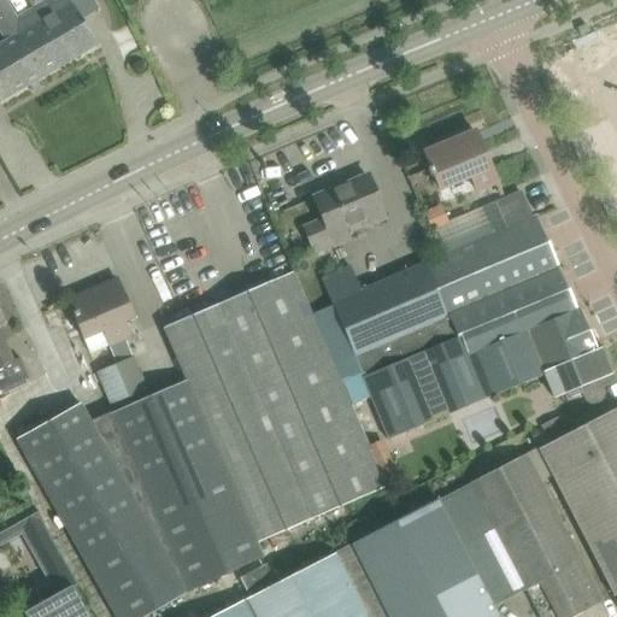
[(46,28),(35,9),(18,18),(7,0),(0,0),(0,29),(7,41),(0,45),(0,100),(0,101),(59,68),(40,31),(46,28)]
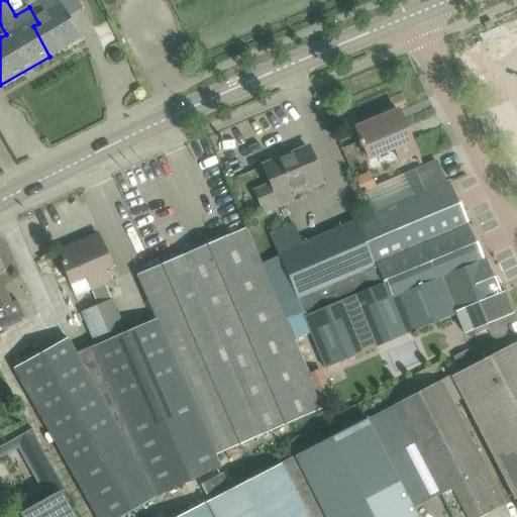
[(77,0),(39,0),(29,7),(38,23),(33,26),(49,57),(82,36),(71,17),(83,9),(77,0)]
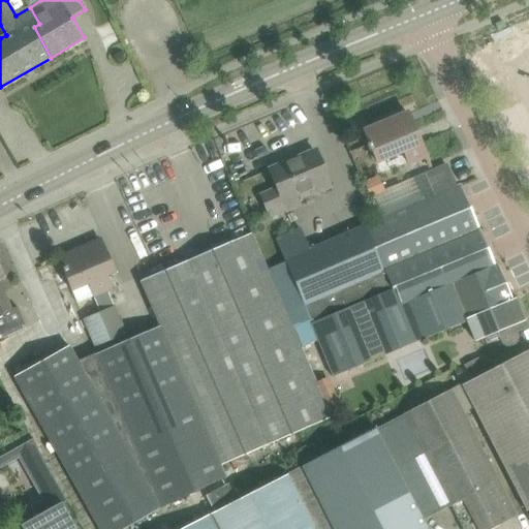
[(364,131),(369,144),(367,144),(370,150),(372,150),(376,161),(403,151),(408,163),(426,156),(408,113),(364,131)]
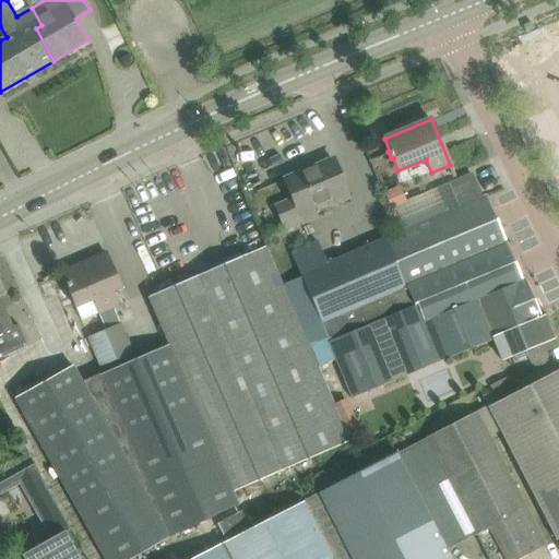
[(275,205),(284,226),(285,229),(316,216),(312,206),(328,200),(330,204),(349,197),(333,159),(285,179),(293,199),(275,205)]
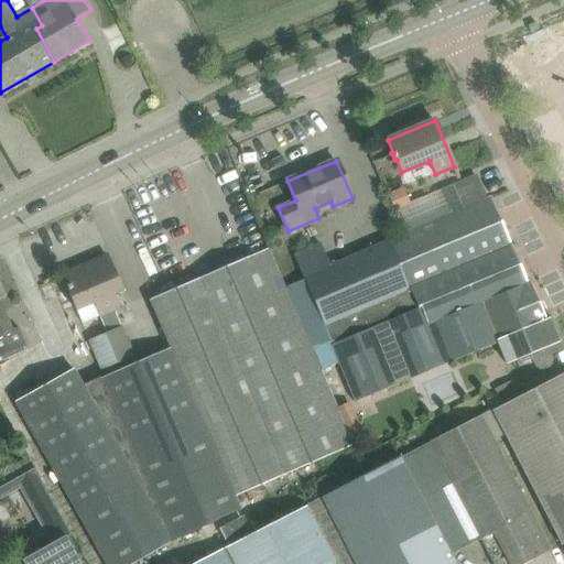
[(397,208),(405,234),(452,214),(487,199),(476,175),(442,190),(409,204),(397,208)]
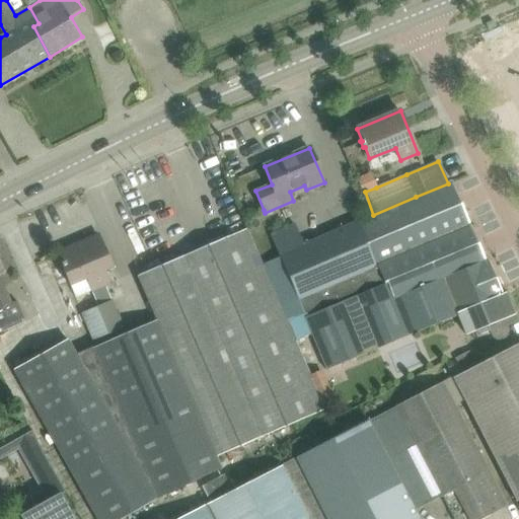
[(371,175),(360,180),(365,192),(376,188),(371,175)]
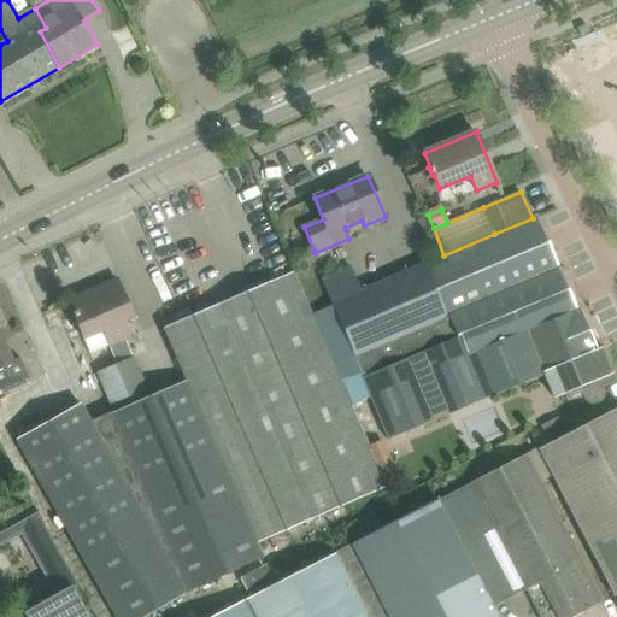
[(341,381),(351,405),(370,395),(388,439),(545,375),(591,354),(589,350),(595,346),(580,309),(576,310),(558,266),(536,217),(533,218),(494,234),(444,256),(424,263),(447,316),(450,315),(457,333),(341,381)]
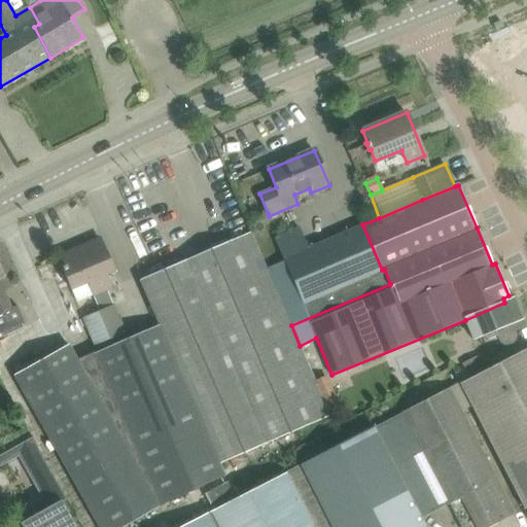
[(267,269),(291,325),(390,284),(384,269),(382,270),(362,224),(308,247),(300,226),(275,237),(284,258),(267,269)]
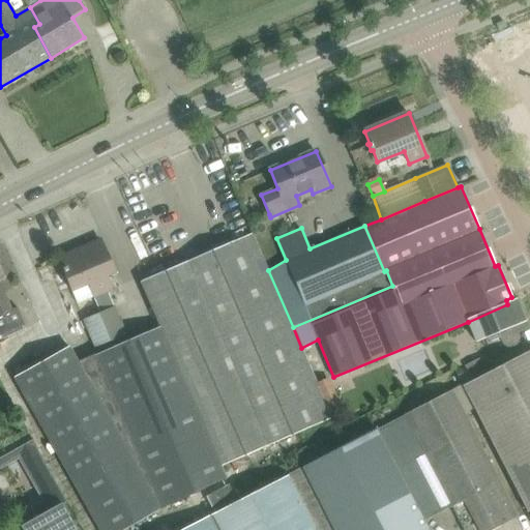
[(142,282),(150,300),(162,327),(95,356),(162,510),(202,490),(226,477),(222,465),(331,417),(329,413),(342,408),(329,377),(317,382),(301,348),(293,327),(268,270),(261,253),(253,233),(142,282)]
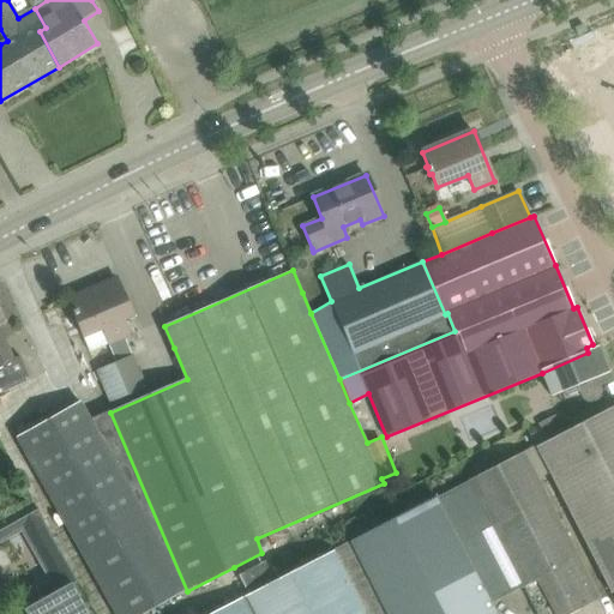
[(98,372),(110,402),(142,389),(128,359),(131,357),(122,338),(131,335),(124,319),(133,315),(118,278),(67,299),(90,351),(109,344),(118,363),(98,372)]
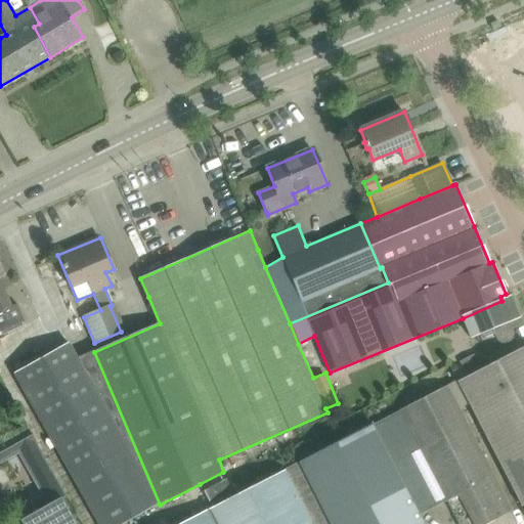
[(0,276),(4,274),(0,264),(0,332),(25,321),(17,305),(12,308),(0,279),(0,276)]
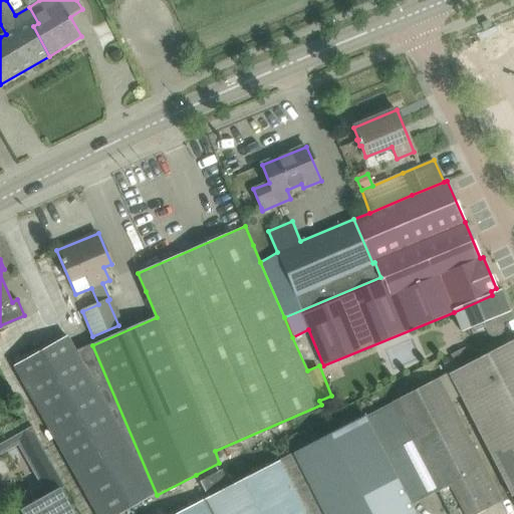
[(492,295),(454,312),(462,330),(483,321),(489,332),(490,334),(492,335),(495,335),(496,335),(498,334),(499,334),(500,333),(501,331),(502,329),(502,327),(501,322),(513,317),(510,311),(512,310),(503,290),(498,292),(496,288),(491,291),(492,295)]
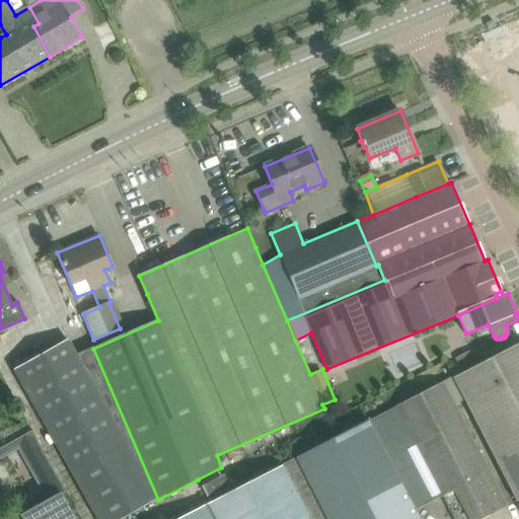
[(122,518),(158,500),(93,349),(75,356),(68,340),(14,369),(97,518),(122,518)]
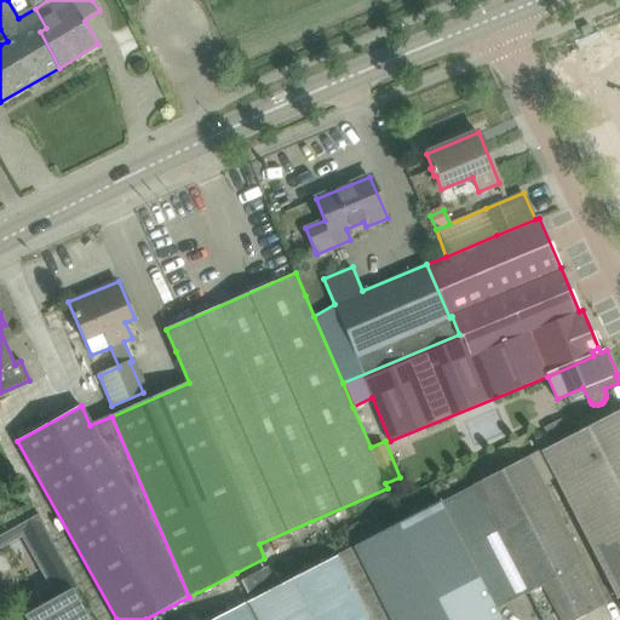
[(540,452),(606,578),(618,600),(619,597),(619,409),(570,436),(554,445),(540,452)]
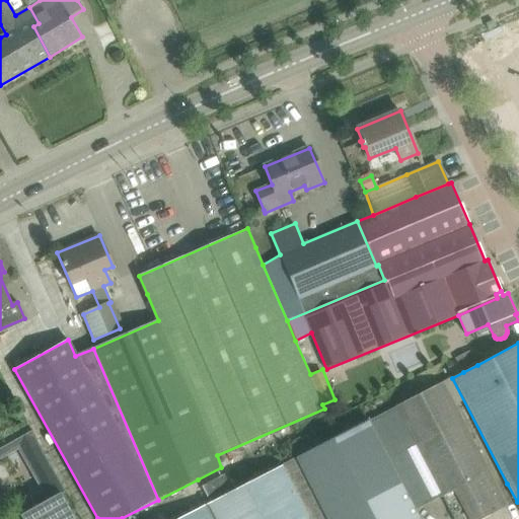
[(471,353),(457,361),(463,372),(477,365),(471,353)]
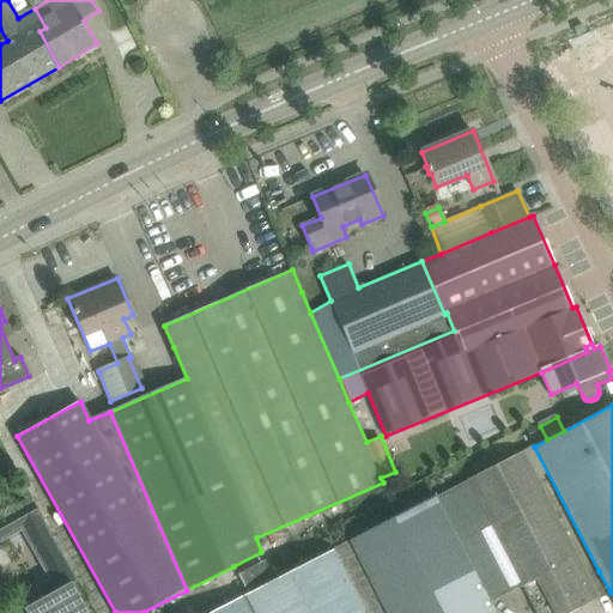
[(437,496),(435,497),(490,602),(521,587),(535,612),(541,612),(550,610),(552,612),(569,612),(599,598),(588,578),(548,499),(522,451),(503,462),(437,496)]
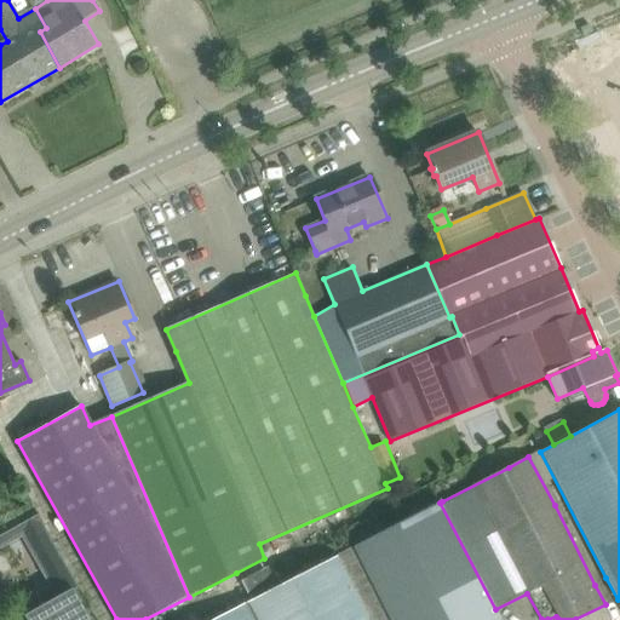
[(408,520),(338,556),(371,619),(499,619),(494,610),(495,609),(440,503),(408,518),(408,520)]
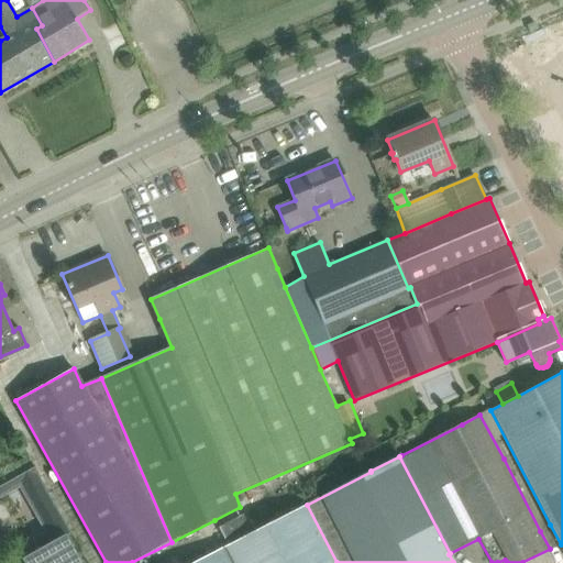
[(39,476),(21,486),(53,541),(65,534),(70,531),(40,476),(39,476)]
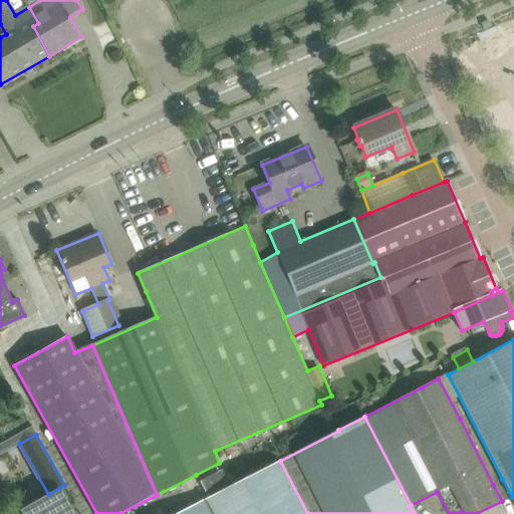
[(221,471),(199,482),(208,498),(176,513),(307,513),(280,461),(229,487),(221,471)]
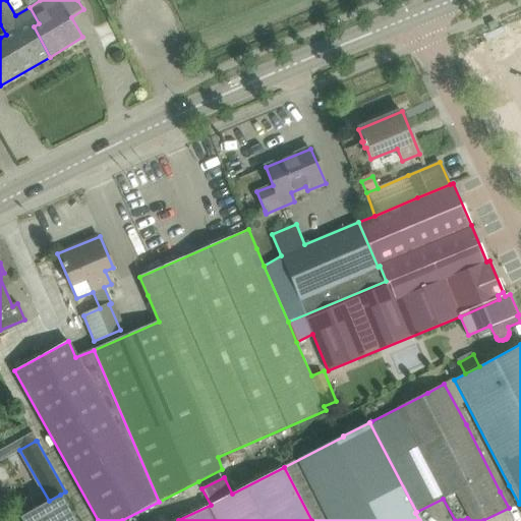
[(38,494),(30,498),(36,508),(44,504),(38,494)]
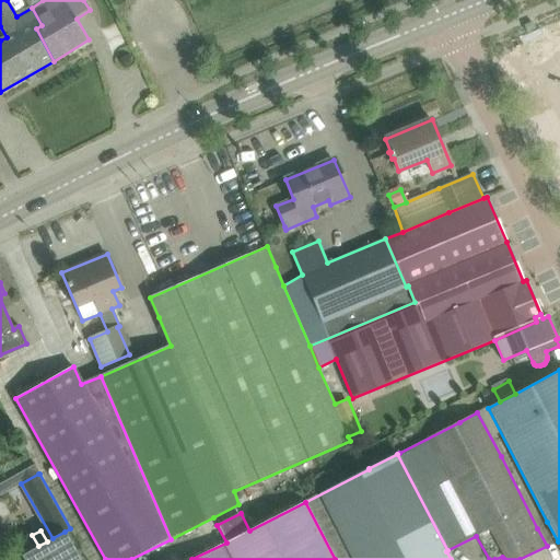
[(81,559),(65,532),(53,538),(47,541),(38,546),(21,556),(23,559),(81,559)]
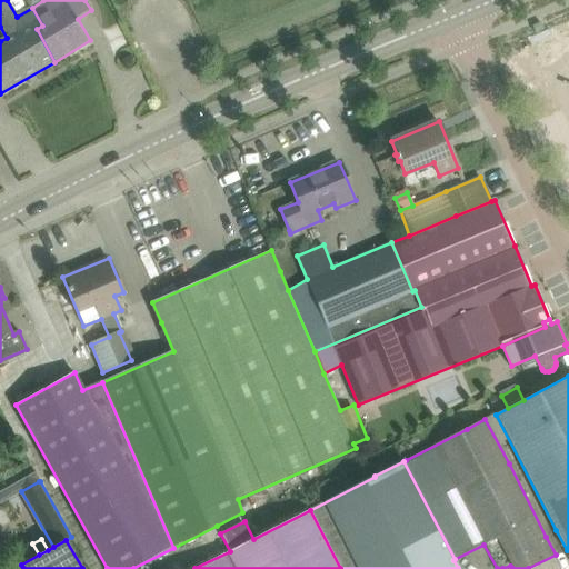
[(32,546),(16,555),(21,563),(38,553),(32,546)]
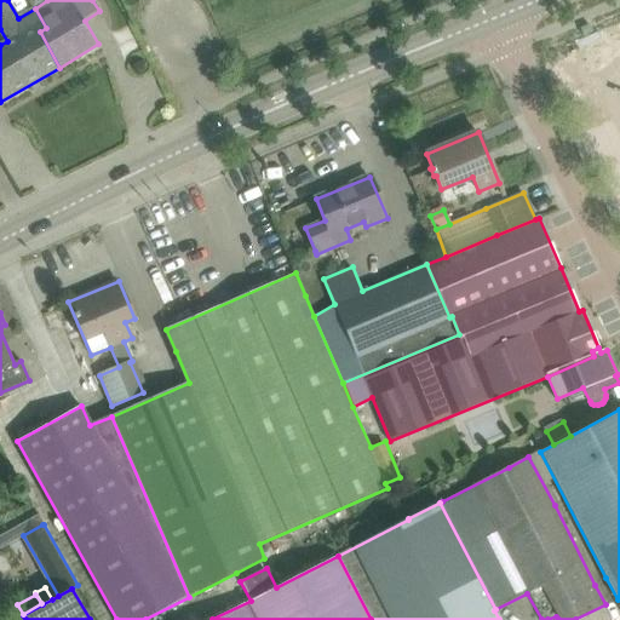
All buildings are outlined.
